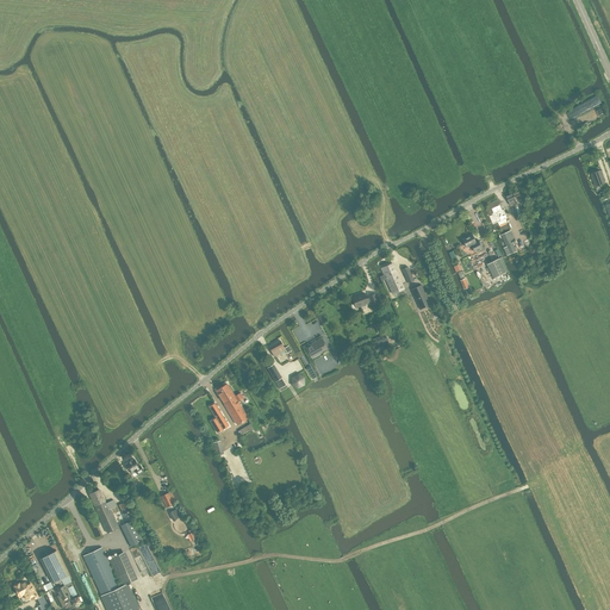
[(596,187),(605,184),(601,170),(591,174),(596,187)]
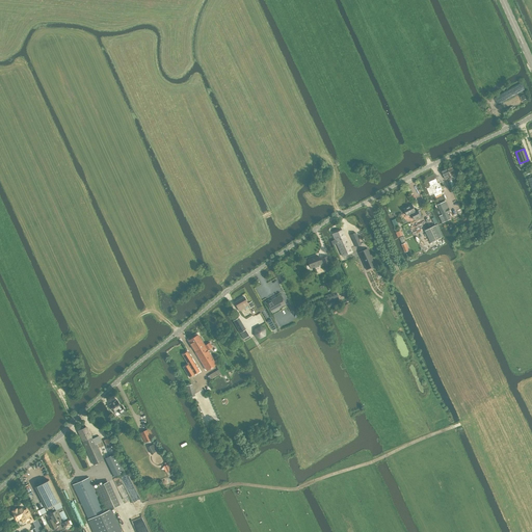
[(453,184),(456,182),(454,179),(457,177),(452,167),(447,169),(453,184)]
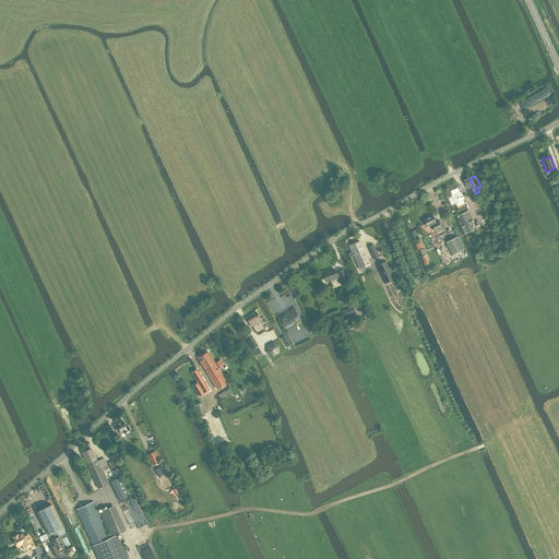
[(476,193),(470,178),(464,180),(468,189),(471,188),(475,197),(478,195),(476,193)]
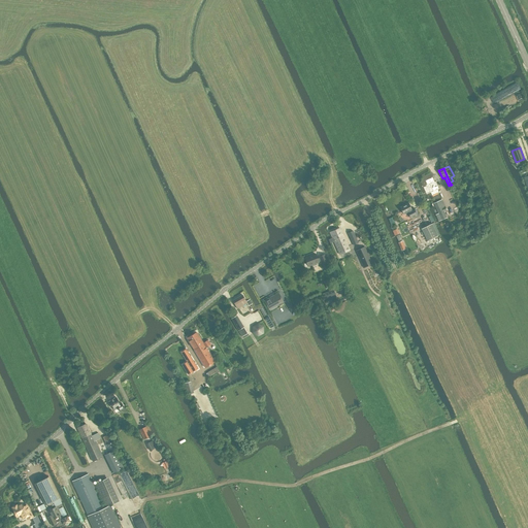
[(431,174),(424,178),(427,183),(423,185),(426,192),(438,187),(434,179),(433,179),(431,174)]
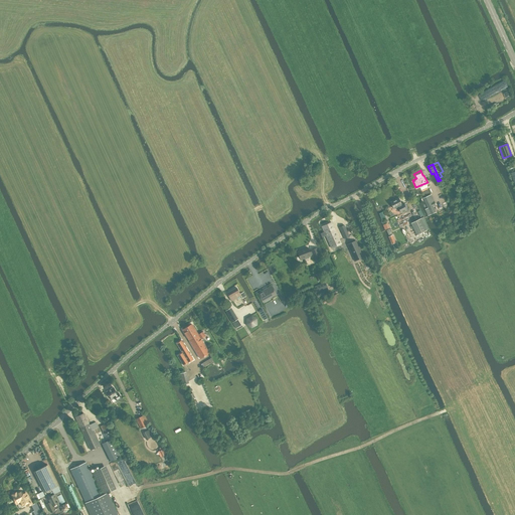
[(428,196),(423,198),(427,208),(425,209),(428,216),(428,215),(435,213),(432,207),(434,206),(437,205),(435,202),(433,203),(428,196)]
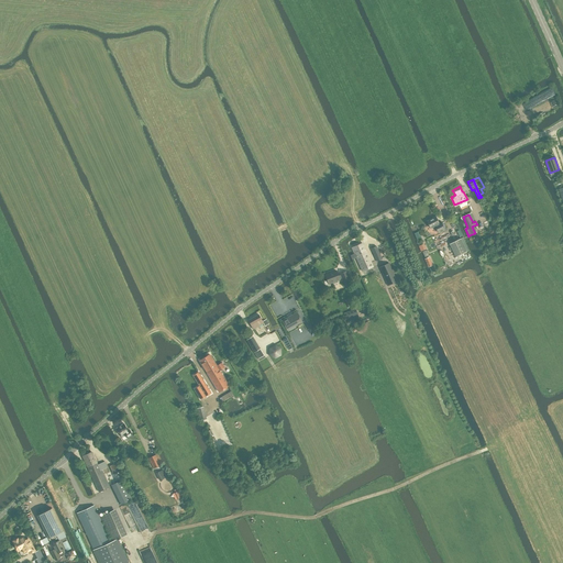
[(440,223),(437,217),(428,221),(431,229),(437,227),(439,233),(445,230),(442,222),(440,223)]
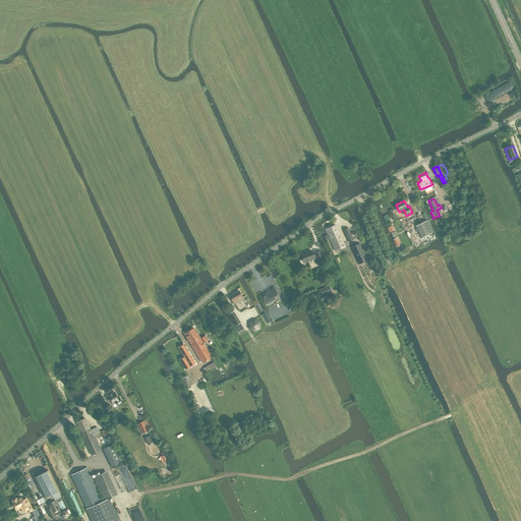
[(422,238),(432,233),(426,221),(416,226),(422,238)]
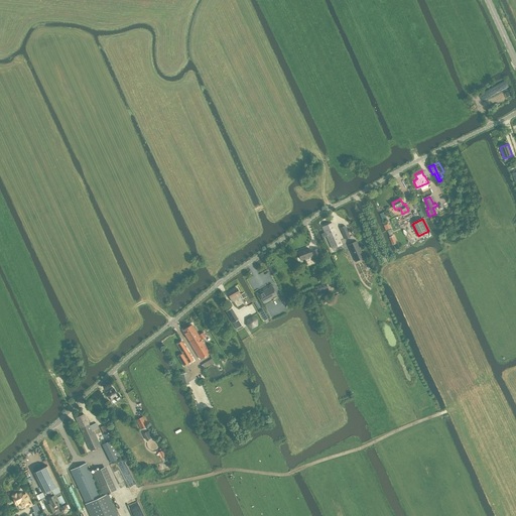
[(342,245),(334,223),(324,227),(326,233),(321,235),(324,238),(328,236),(332,248),(342,245)]
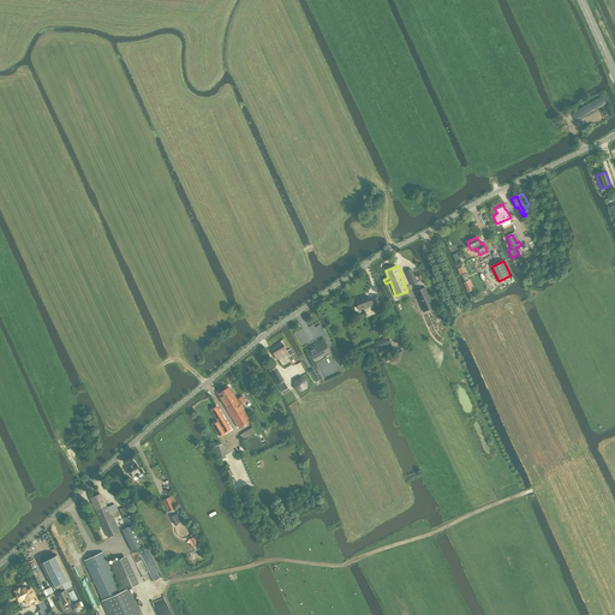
[(411,286),(417,282),(411,269),(405,272),(411,286)]
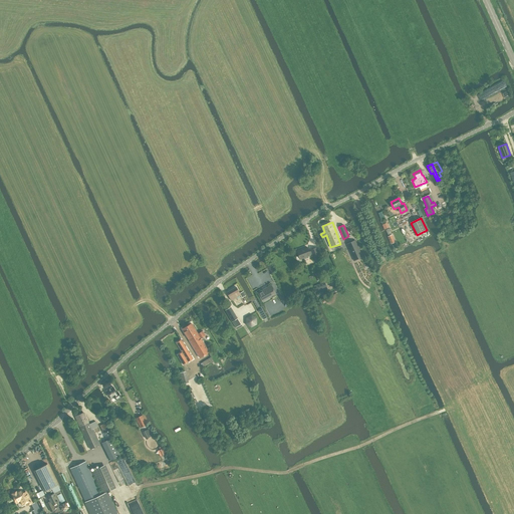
[(354,240),(347,243),(355,261),(362,257),(354,240)]
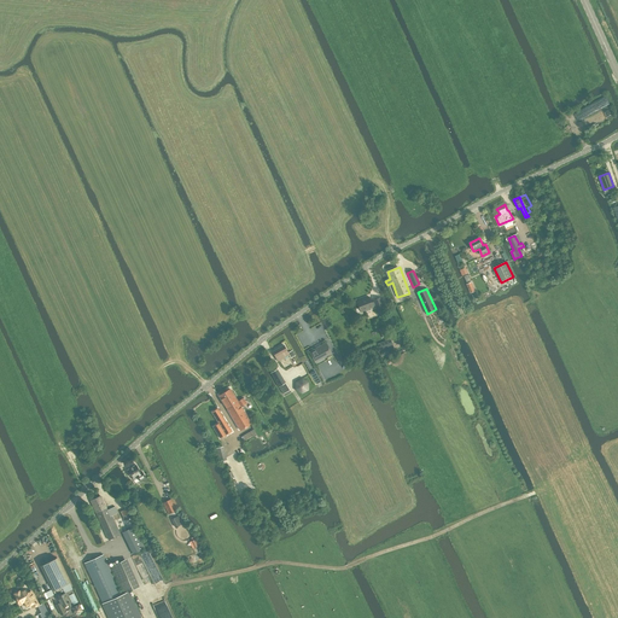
[(371,303),(368,297),(357,302),(361,312),(365,310),(366,312),(371,310),(369,308),(373,307),(372,307),(375,305),(377,309),(383,307),(379,298),(373,301),(374,302),(371,303)]
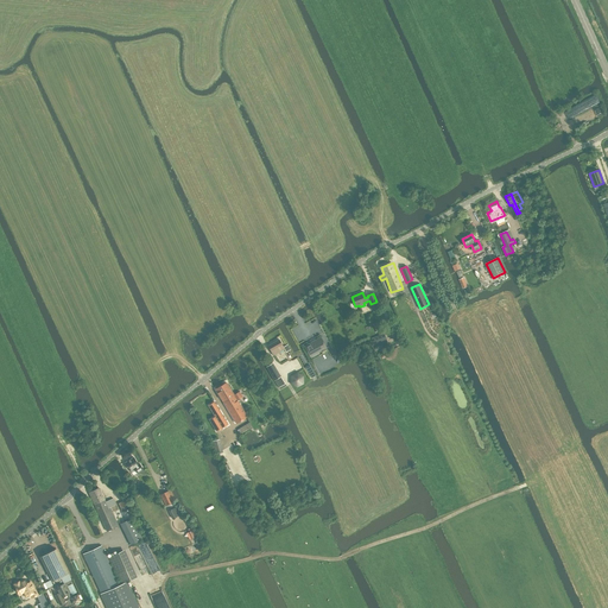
[(384,334),(372,339),(375,350),(388,346),(384,334)]
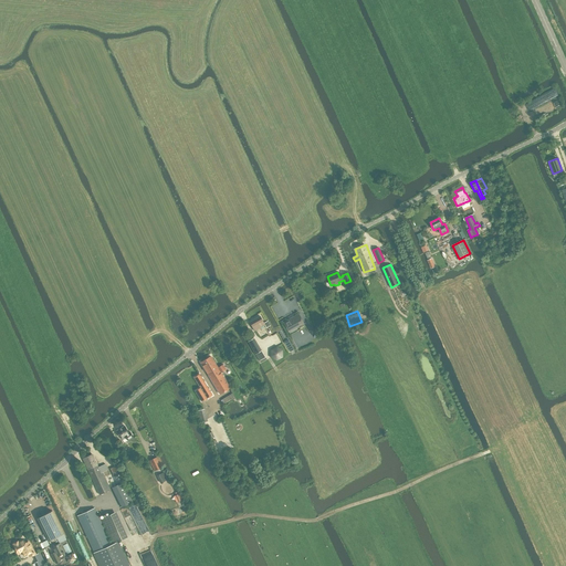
[(289,332),(303,324),(299,314),(284,323),(289,332)]
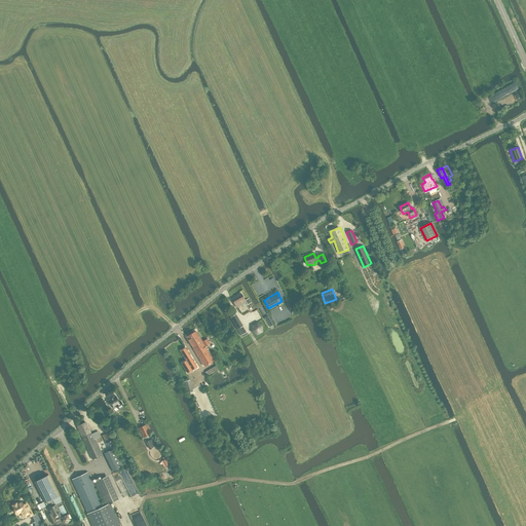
[(245,300),(241,294),(232,299),(236,307),(246,302),(248,305),(252,302),(249,298),(245,300)]
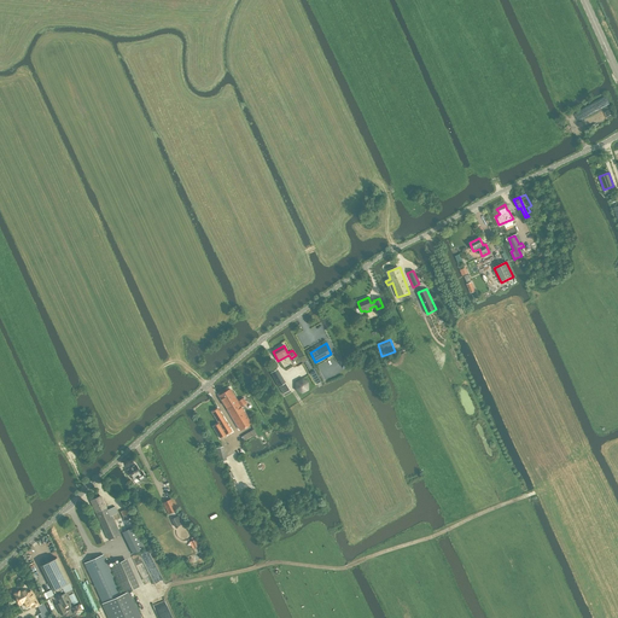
[(284,395),(290,390),(278,368),(270,373),(284,395)]
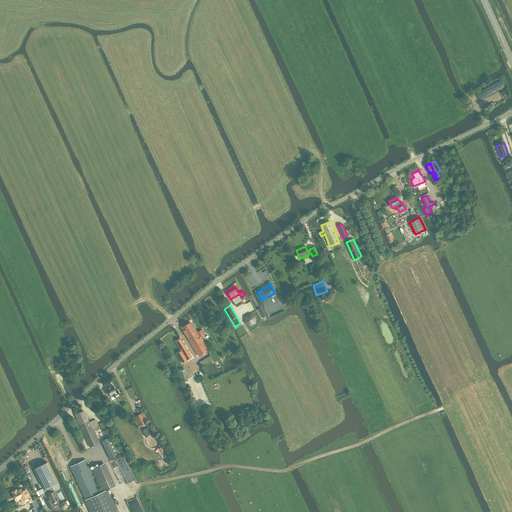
[(250,326),(255,323),(255,317),(250,314),(245,317),(244,323),(250,326)]
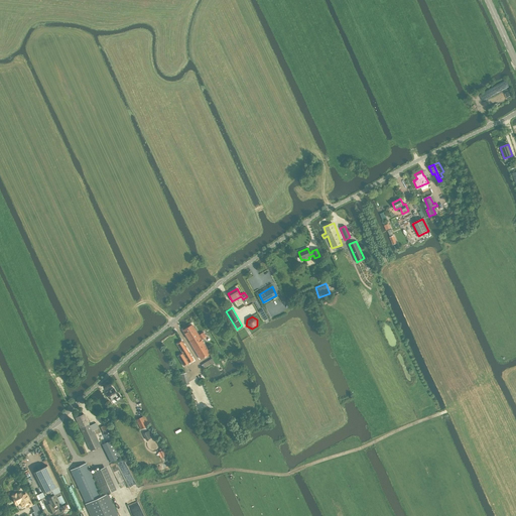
[(182,331),(201,360),(210,354),(202,340),(206,337),(204,333),(199,336),(192,325),(182,331)]
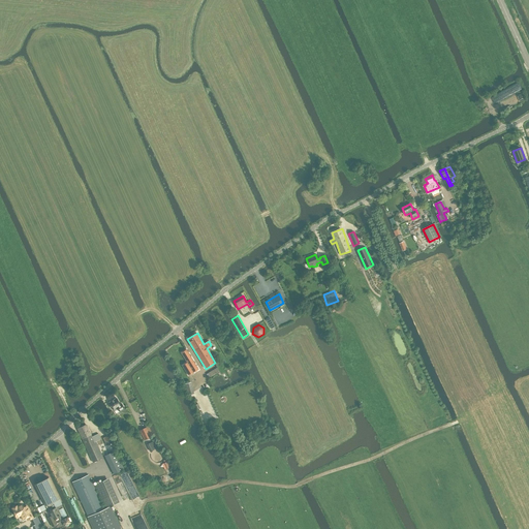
[(186,349),(181,353),(187,363),(182,366),(188,375),(198,370),(186,349)]
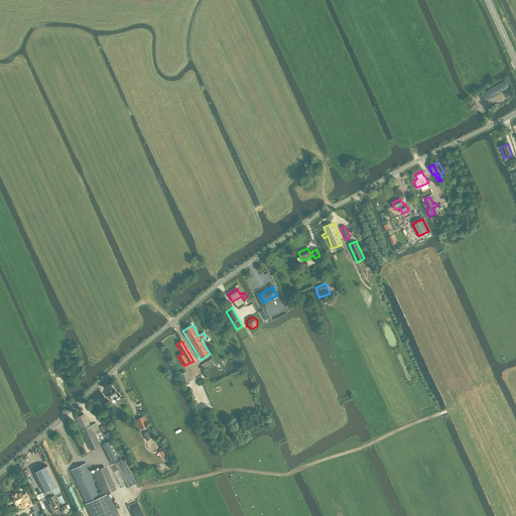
[(212,359),(202,365),(204,369),(214,362),(212,359)]
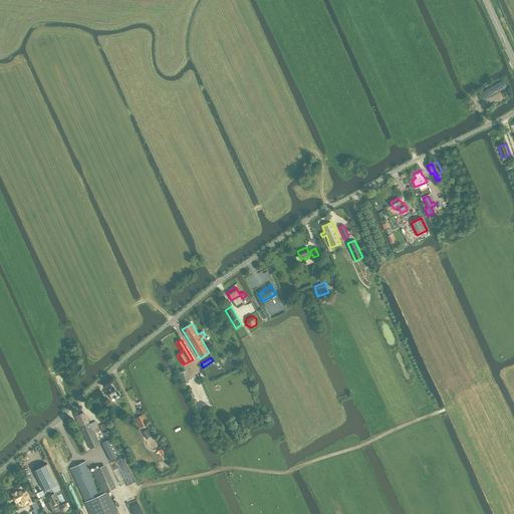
[(115,400),(121,397),(118,392),(116,393),(112,387),(105,392),(111,400),(114,398),(115,400)]
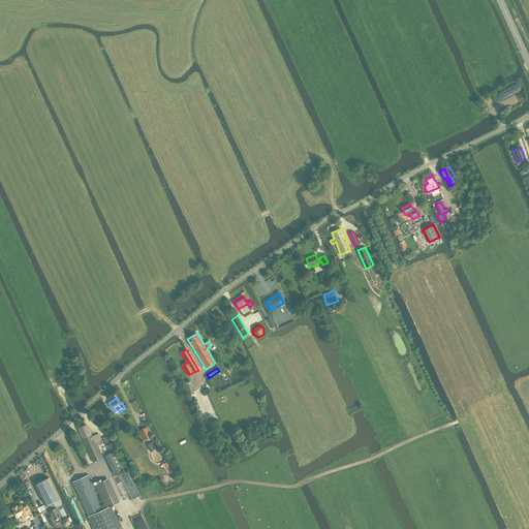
[(92,437),(87,425),(78,429),(93,463),(103,458),(95,441),(100,439),(97,434),(92,437)]
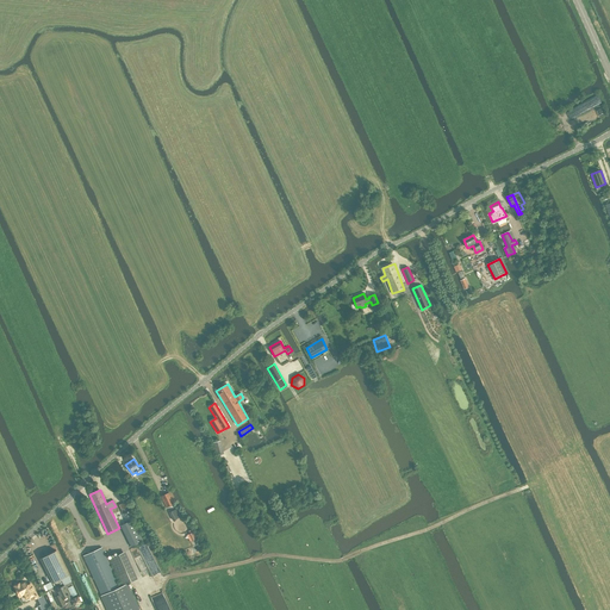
[(166,508),(174,504),(172,498),(173,498),(174,497),(172,492),(170,492),(161,497),(166,508)]
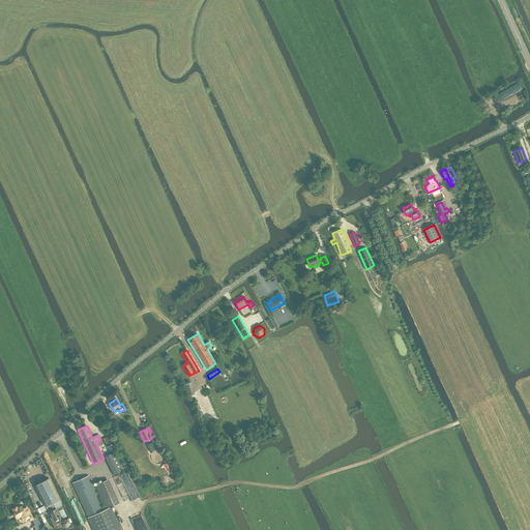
[(150,451),(155,449),(153,443),(147,445),(150,451)]
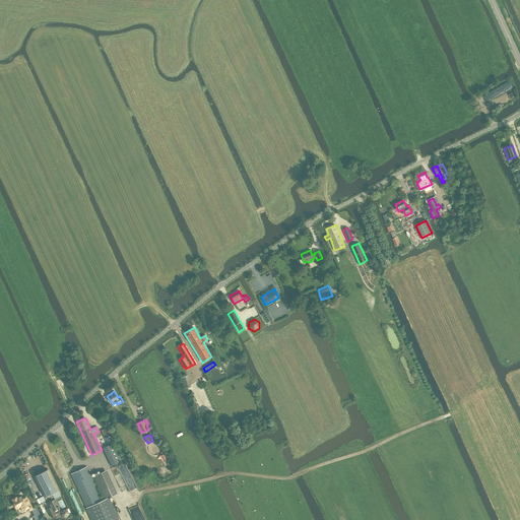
[(113,466),(122,461),(113,443),(104,448),(113,466)]
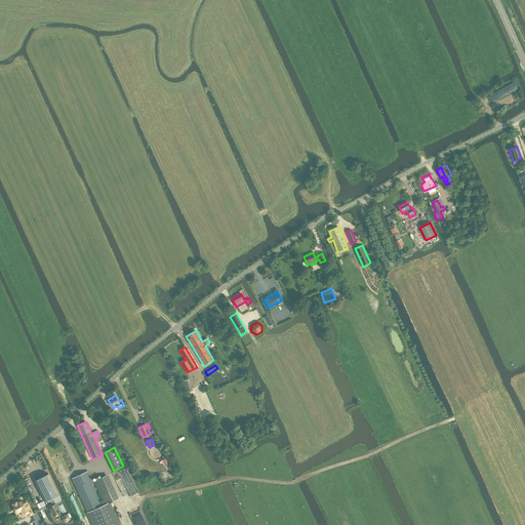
[(104,506),(88,471),(72,479),(87,513),(86,513),(91,524),(120,524),(110,502),(116,500),(106,476),(93,482),(105,506),(104,506)]
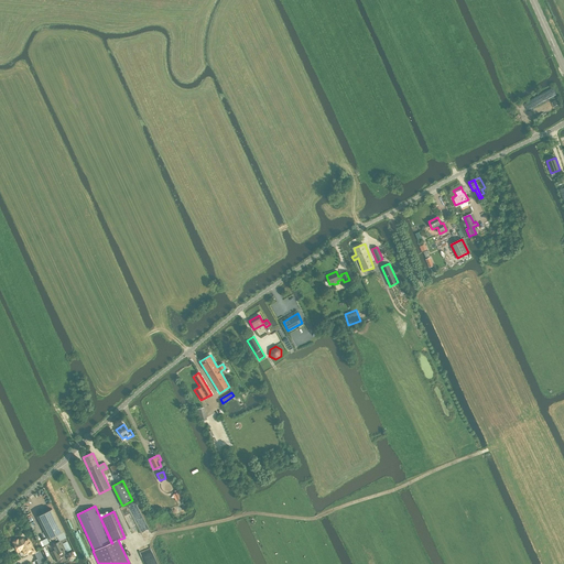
[(52,509),(38,517),(49,539),(56,535),(58,541),(58,542),(66,538),(52,509)]
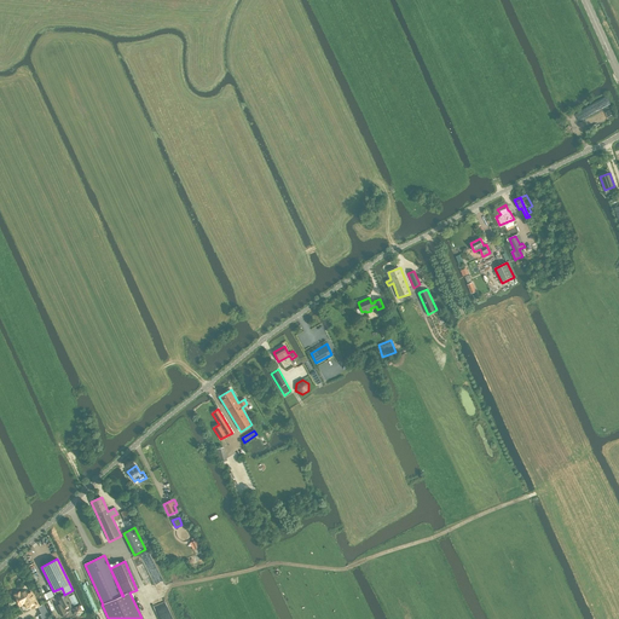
[(29,597),(25,591),(21,594),(19,593),(15,595),(21,606),(24,603),(27,607),(32,605),(33,608),(38,606),(33,596),(29,597)]
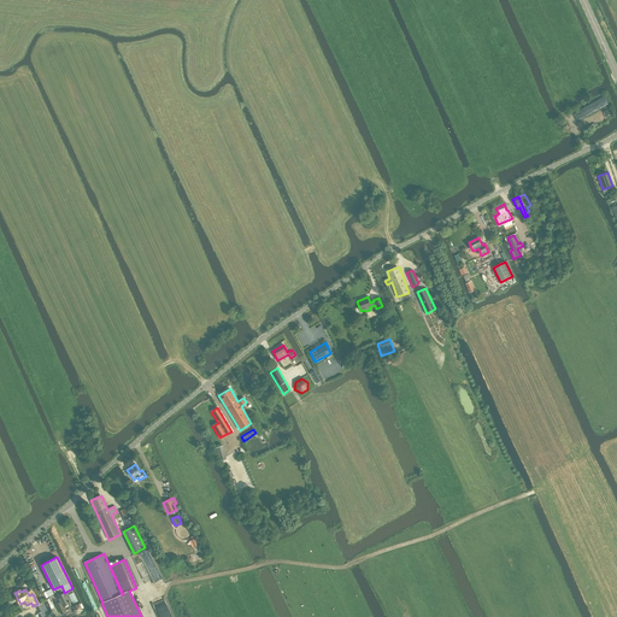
[(60,615),(65,612),(63,606),(70,603),(64,592),(57,595),(59,601),(56,604),(60,615)]
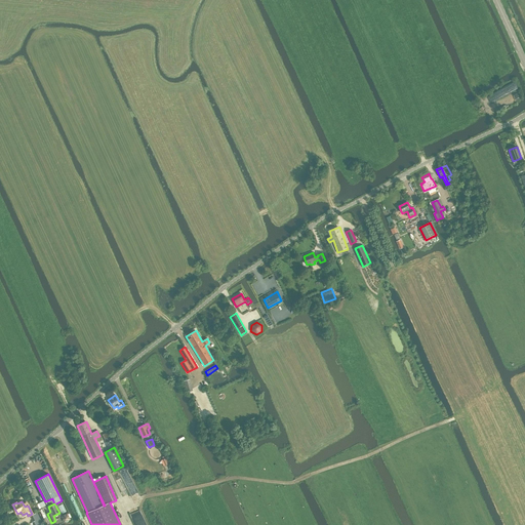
[(42,510),(40,511),(42,515),(43,519),(46,524),(49,523),(42,510)]
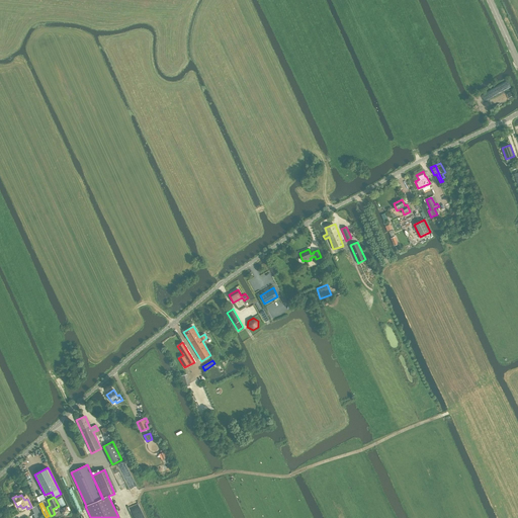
[(60,509),(63,516),(70,512),(66,506),(60,509)]
